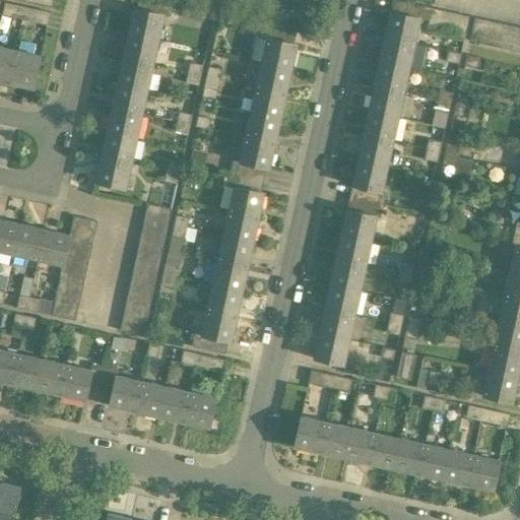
[(155,0),(138,0),(137,8),(133,7),(127,34),(158,40),(164,15),(170,16),(173,4),(155,0)]
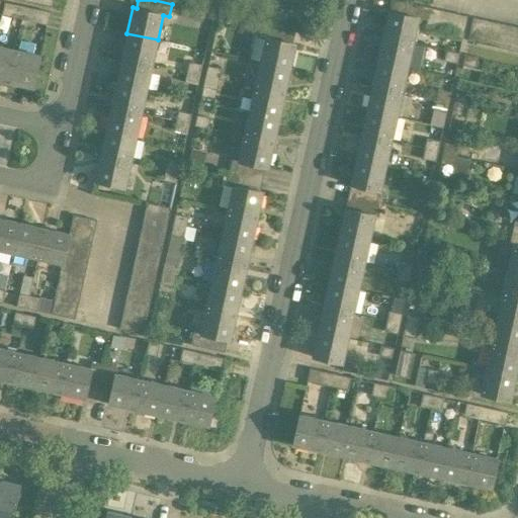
[(427,21),(430,8),(393,0),(392,0),(390,12),(389,12),(384,26),(415,33),(418,19),(427,21)]
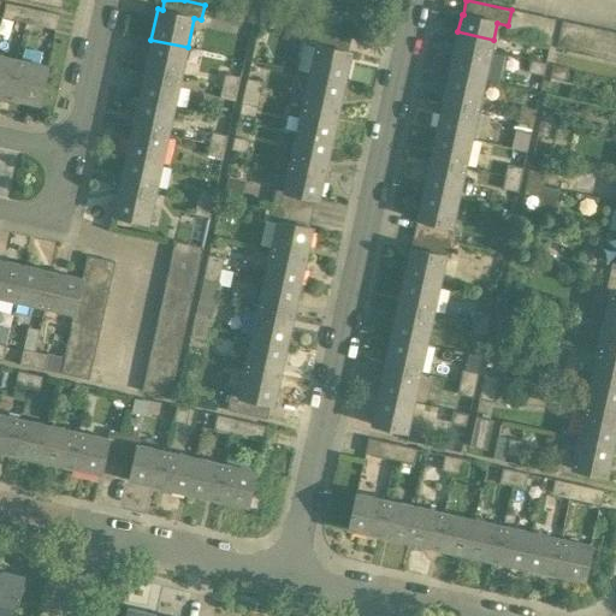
[(27,22),(30,7),(5,1),(1,17),(27,22)]
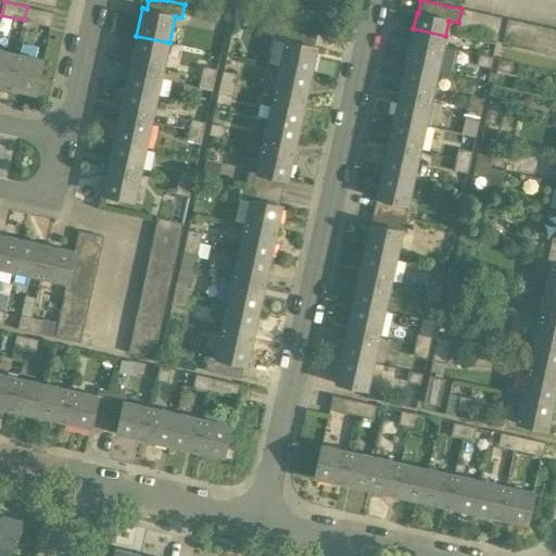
[(27,7),(24,20),(50,26),(53,12),(27,7)]
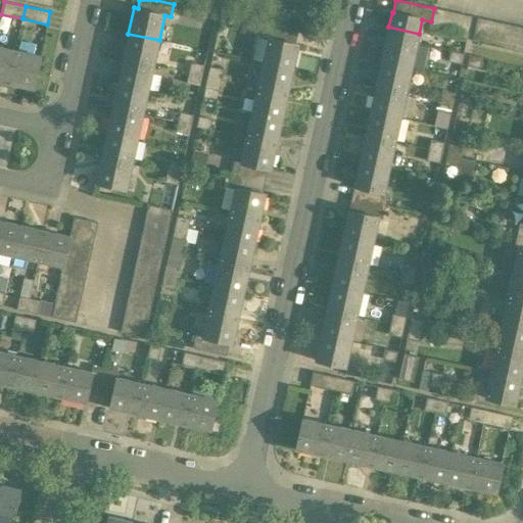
[(441,35),(446,11),(434,8),(431,21),(429,32),(441,35)]
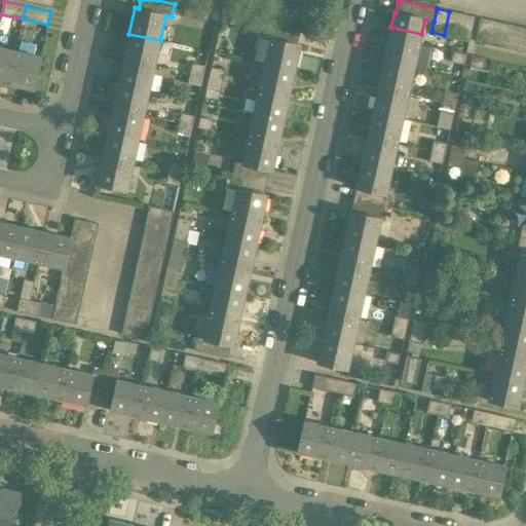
[(457,38),(462,14),(449,11),(444,35),(457,38)]
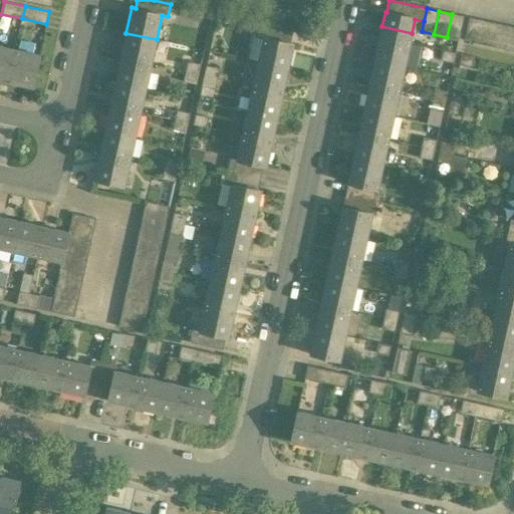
[(459,40),(464,16),(452,14),(447,37),(459,40)]
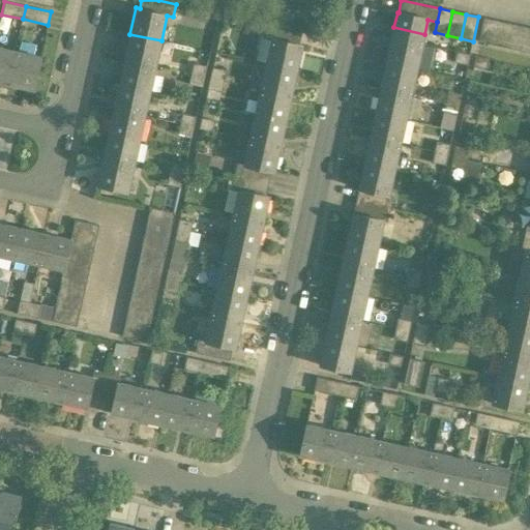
[(491,45),(496,21),(483,18),(478,41),(491,45)]
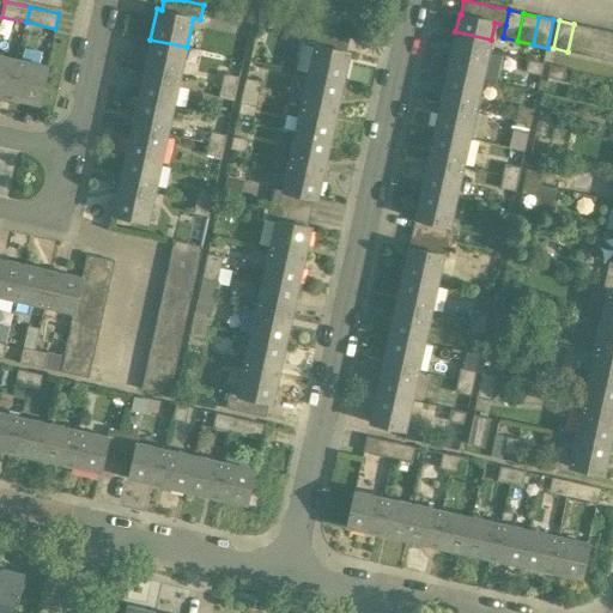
[(583,55),(589,28),(574,24),(568,52),(583,55)]
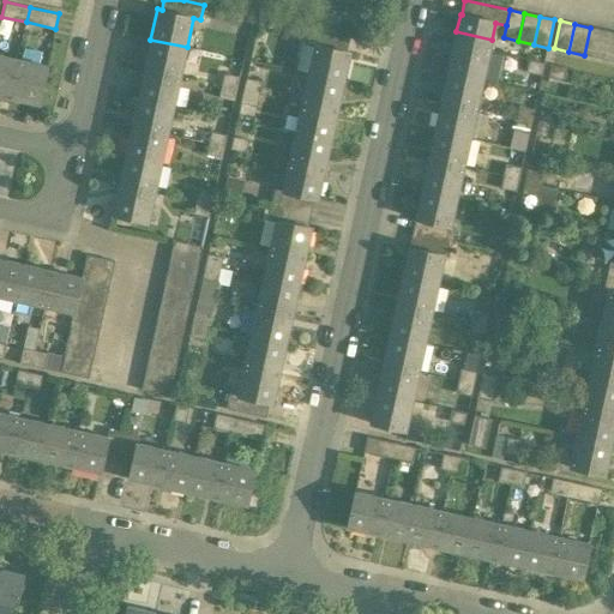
[(307,43),(314,44),(308,73),(344,82),(350,53),(347,52),(349,37),(349,36),(311,28),(307,43)]
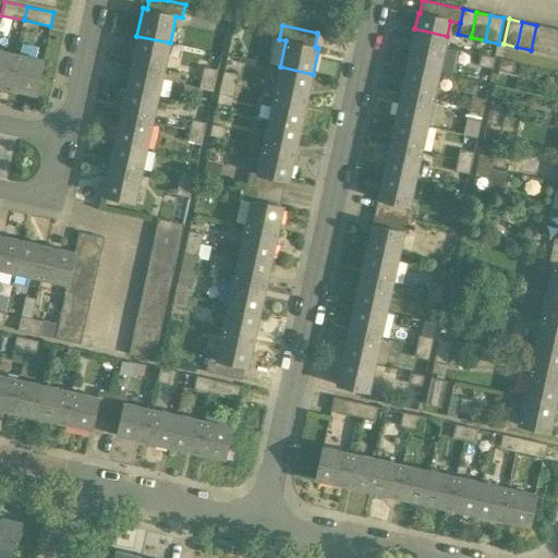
[(544,52),(549,27),(536,25),(531,50),(544,52)]
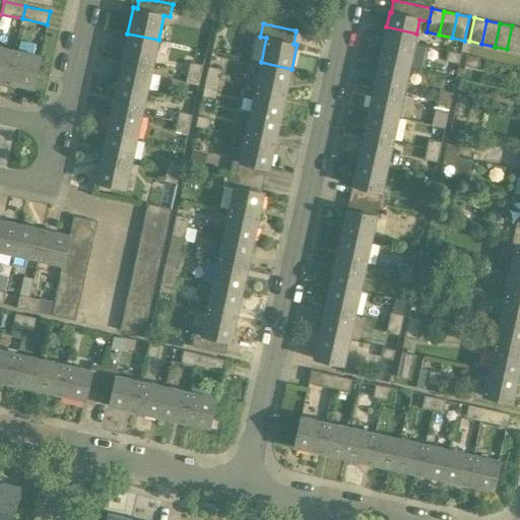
[(519,52),(519,46),(519,27),(512,25),(507,49),(519,52)]
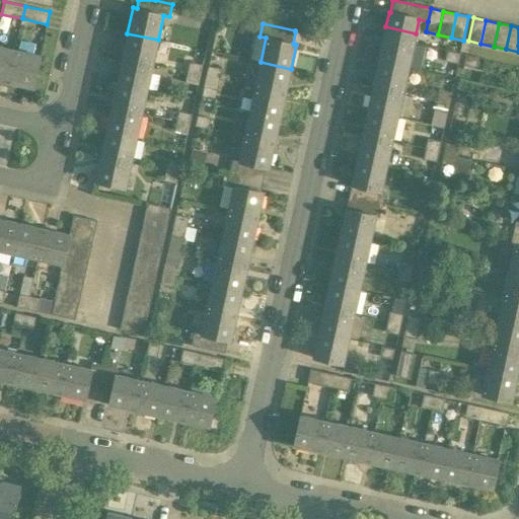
[(380,53),(411,60),(416,33),(385,26),(380,53)]
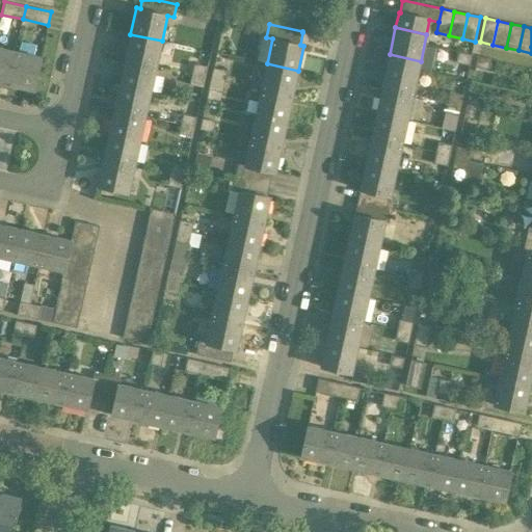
[(125,59),(157,65),(162,41),(130,34),(125,59)]
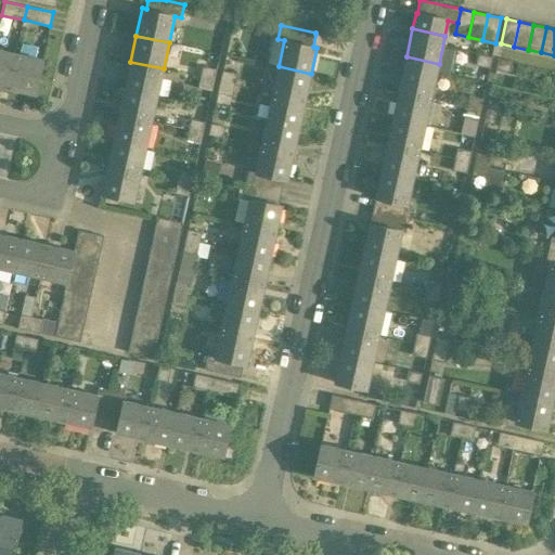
[(0,87),(9,89),(16,53),(0,49),(0,87)]
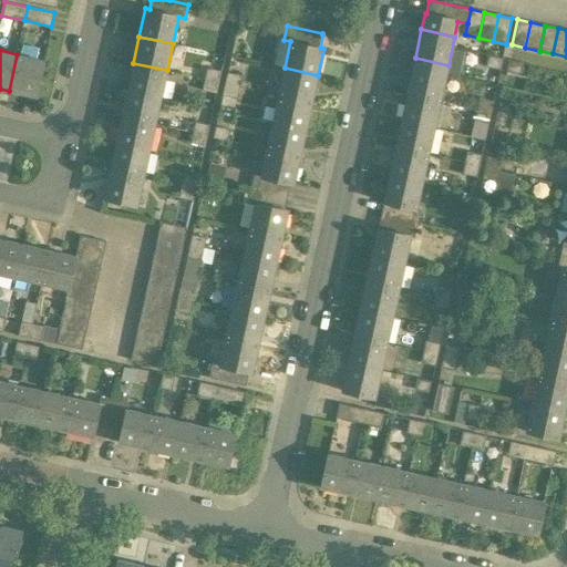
[(524,57),(509,53),(506,71),(521,74),(524,57)]
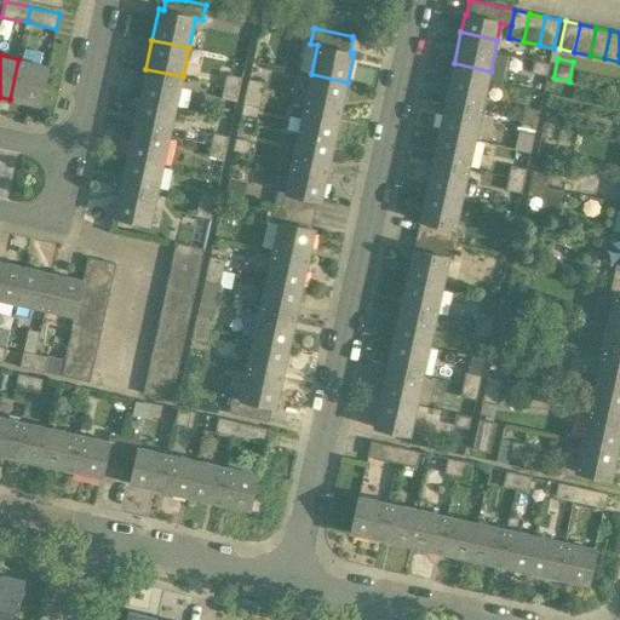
[(18,59),(10,99),(40,105),(49,67),(18,59)]
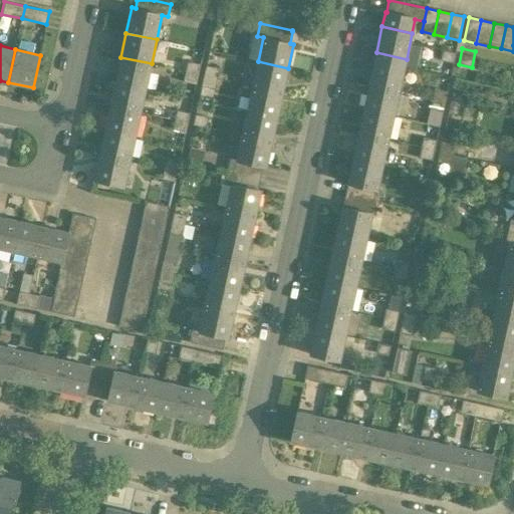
[(443,50),(440,60),(454,63),(456,53),(443,50)]
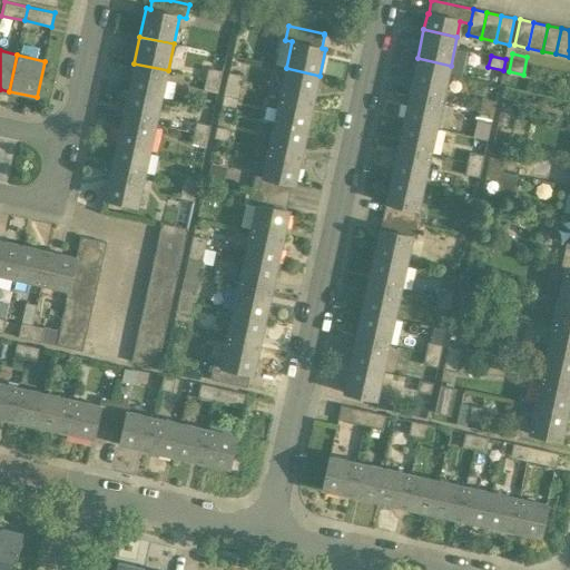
[(411,87),(444,94),(451,66),(418,58),(411,87)]
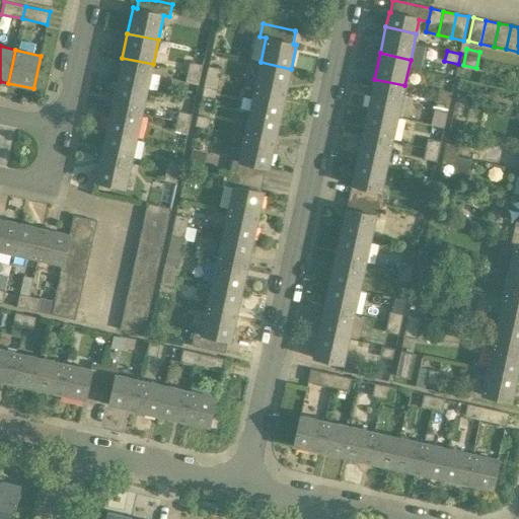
[(117,82),(147,89),(153,64),(122,58),(117,82)]
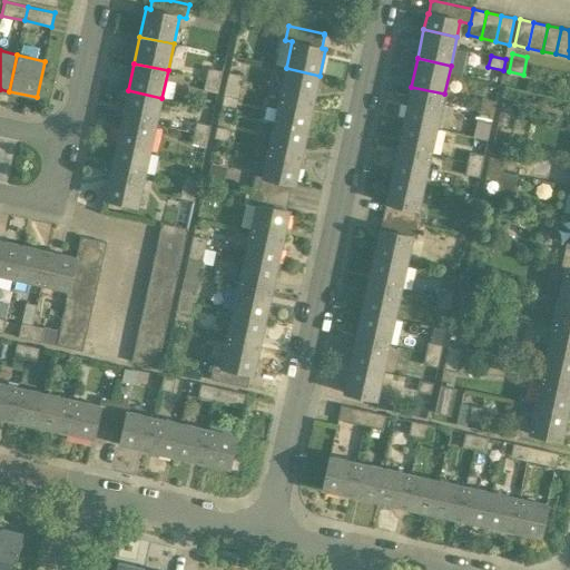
[(223,71),(208,68),(205,79),(219,82),(223,71)]
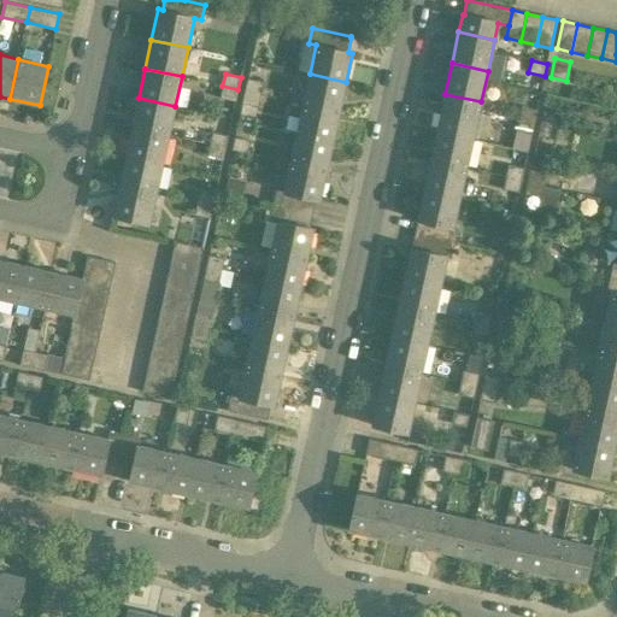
[(346,82),(310,74),(303,104),(339,112),(346,82)]
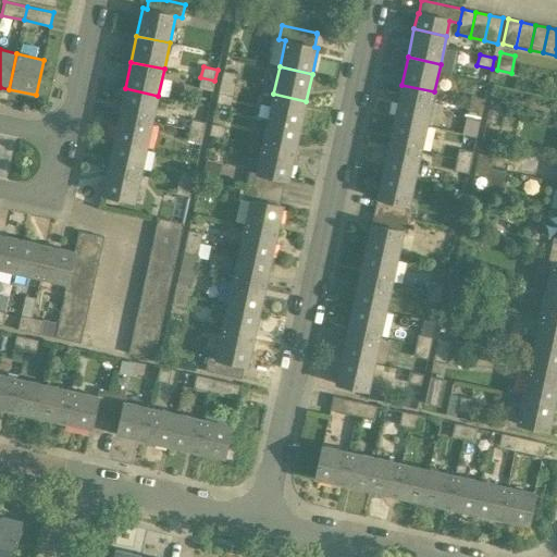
[(237,74),(223,71),(220,87),(234,90),(237,74)]
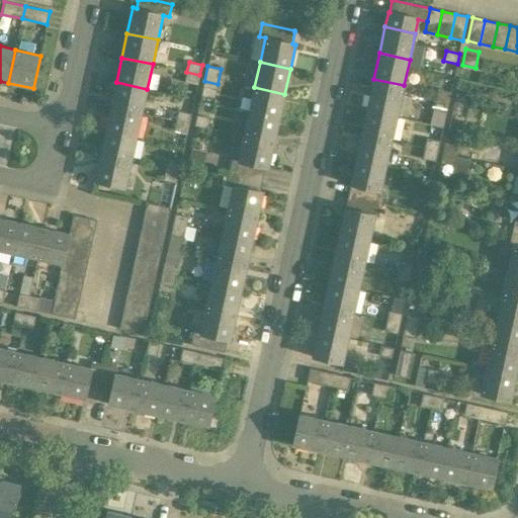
[(184,82),(197,85),(199,75),(186,72),(184,82)]
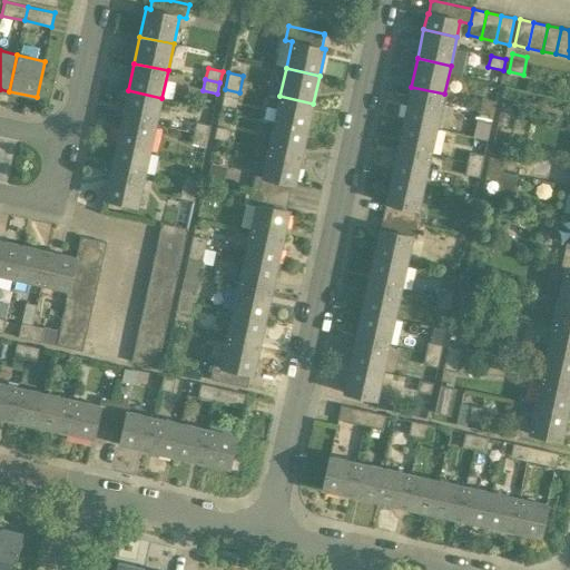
[(404,116),(438,123),(444,94),(411,87),(404,116)]
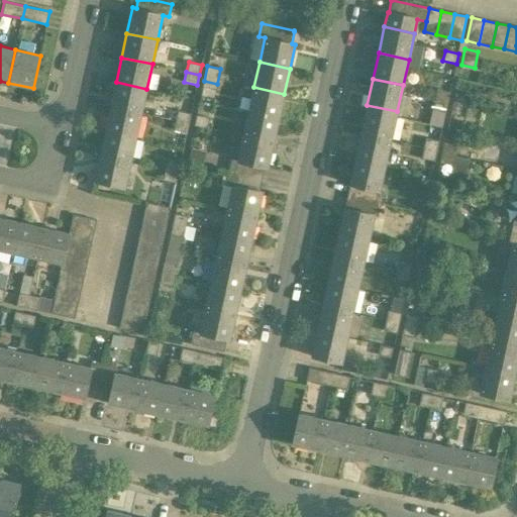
[(202,87),(216,89),(217,84),(204,81),(202,87)]
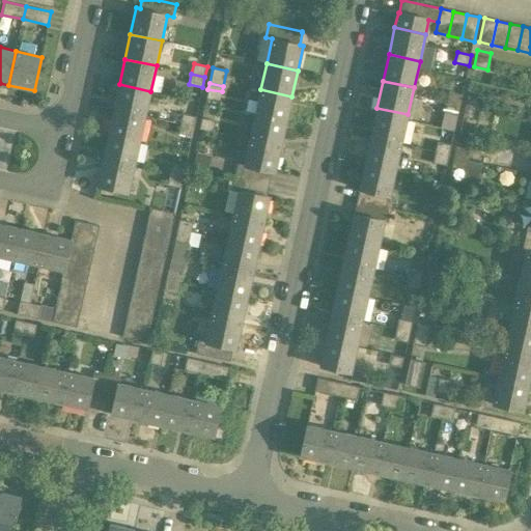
[(113,109),(145,116),(150,91),(119,84),(113,109)]
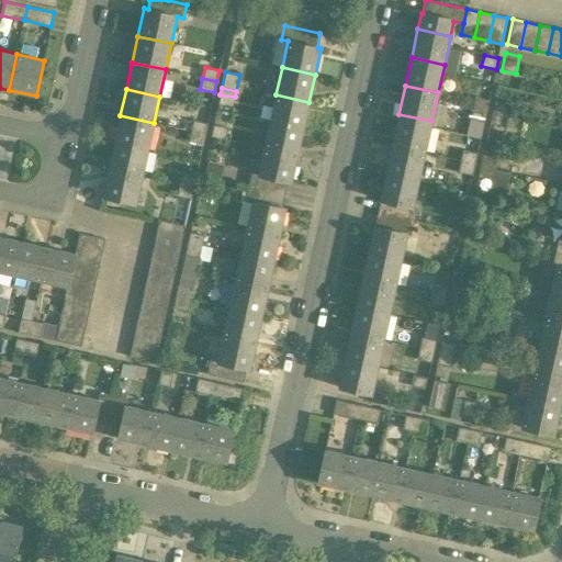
[(308,102),(276,94),(270,121),(303,128),(308,102)]
